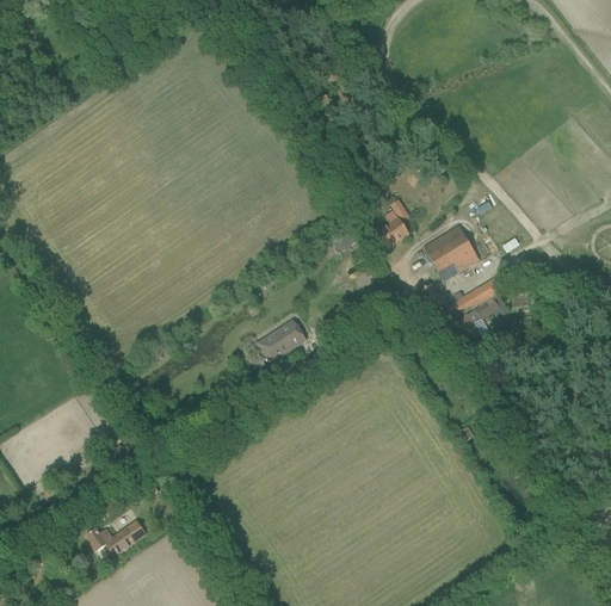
[(397,197),(389,203),(401,221),(409,215),(397,197)]
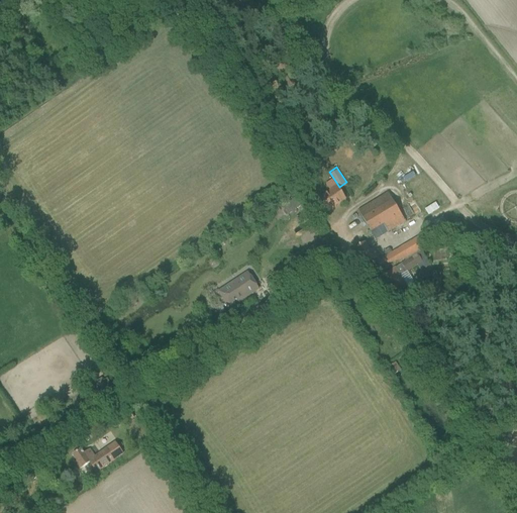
[(397,180),(409,177),(407,169),(395,172),(397,180)]
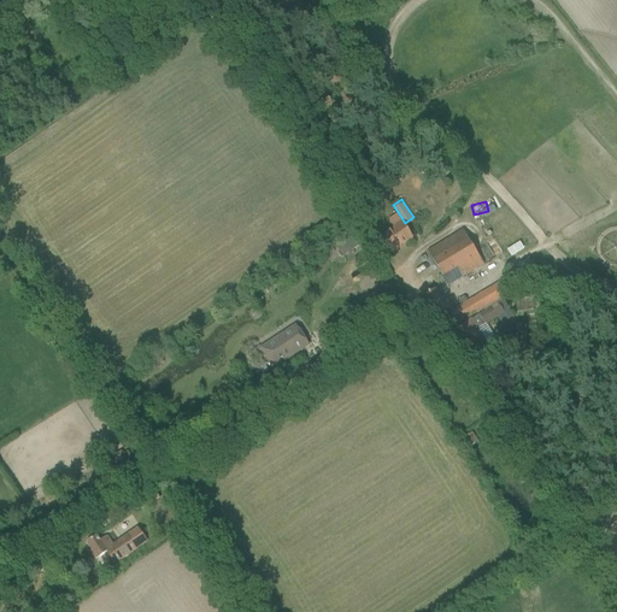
[(378,231),(389,249),(413,235),(395,210),(388,216),(392,222),(378,231)]
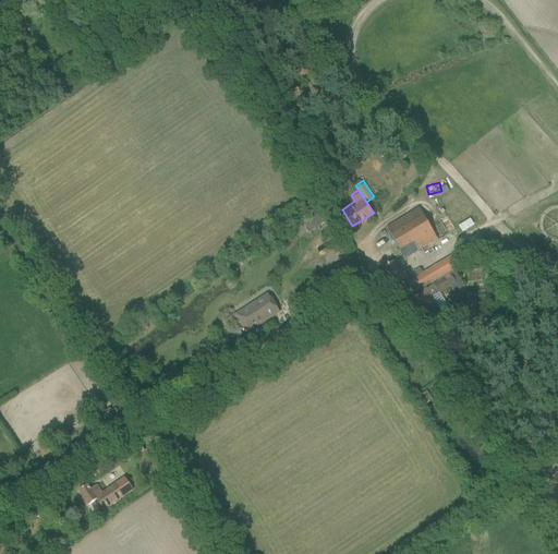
[(416,206),(396,218),(386,224),(404,255),(435,238),(416,206)]
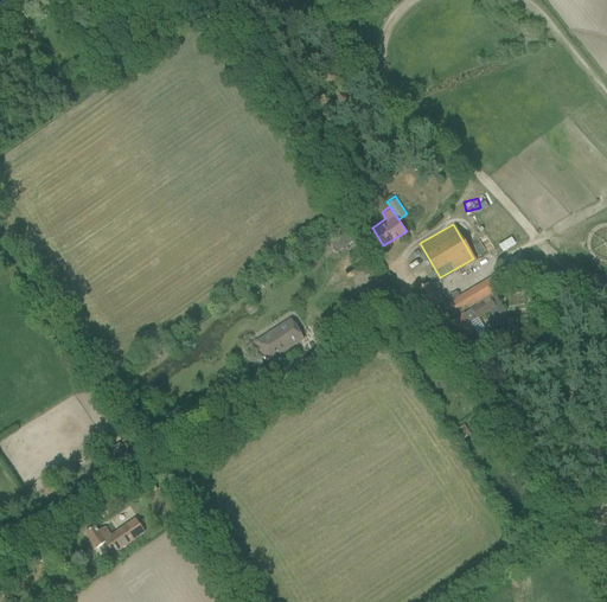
[(328,247),(342,239),(337,229),(323,236),(328,247)]
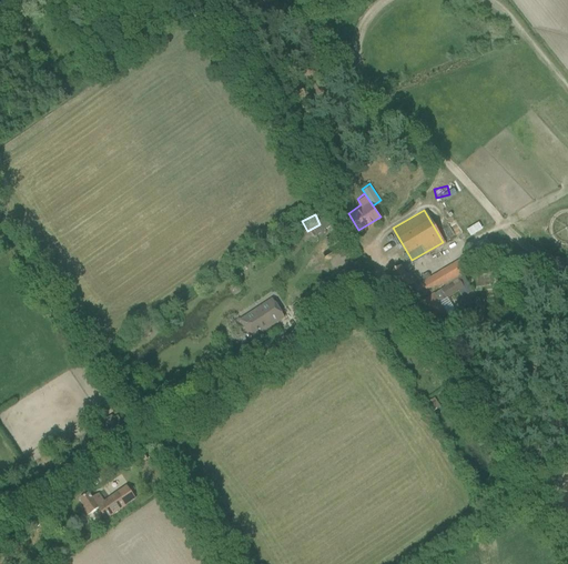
[(482,225),(478,220),(466,227),(469,233),(482,225)]
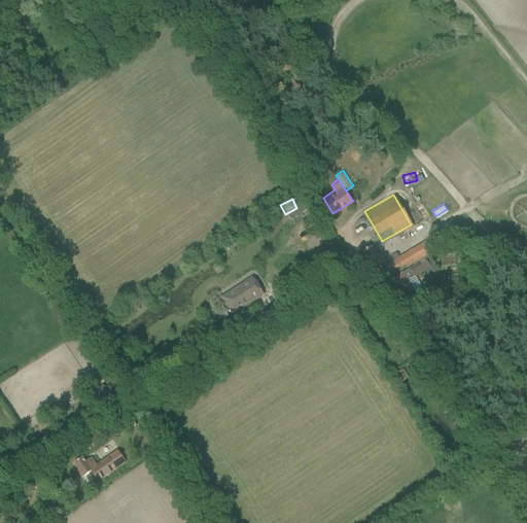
[(431,235),(427,238),(387,262),(379,249),(376,251),(371,243),(361,250),(372,267),(381,260),(389,274),(433,248),(432,247),(458,233),(451,218),(435,227),(437,231),(436,232),(434,228),(429,231),(431,235)]
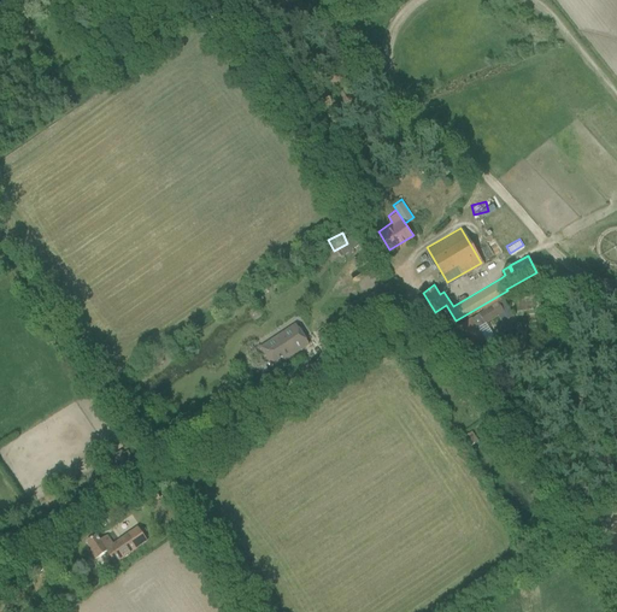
[(503,295),(480,310),(486,321),(499,312),(503,318),(512,312),(503,295)]
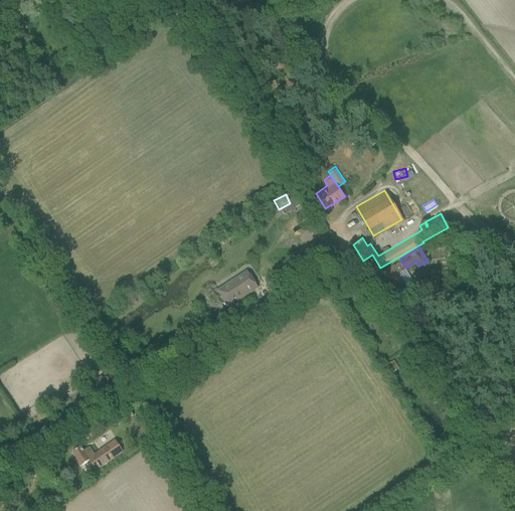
[(393,264),(387,268),(379,273),(390,291),(397,287),(398,286),(404,282),(393,264)]
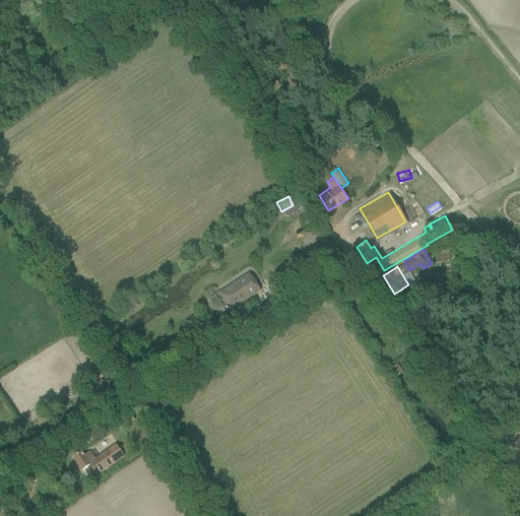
[(218,289),(224,299),(230,307),(231,306),(229,304),(240,297),(242,299),(260,286),(249,270),(218,289)]
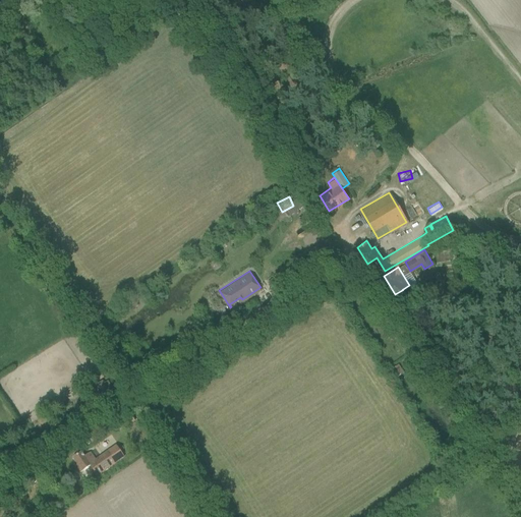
[(397,372),(403,367),(398,360),(392,365),(397,372)]
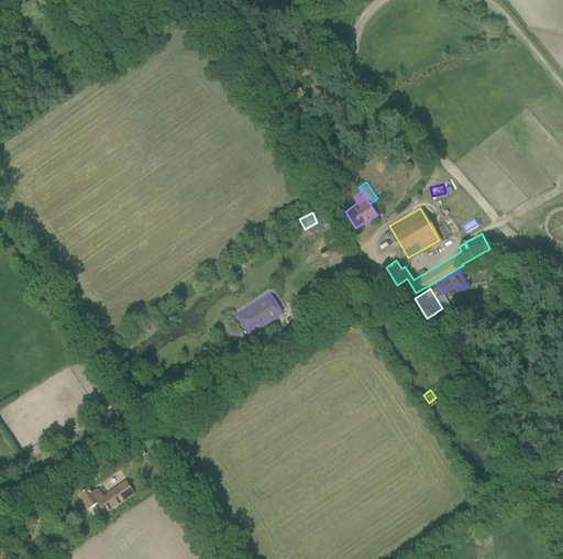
[(110,408),(103,413),(107,418),(103,420),(108,427),(119,422),(112,410),(110,408)]
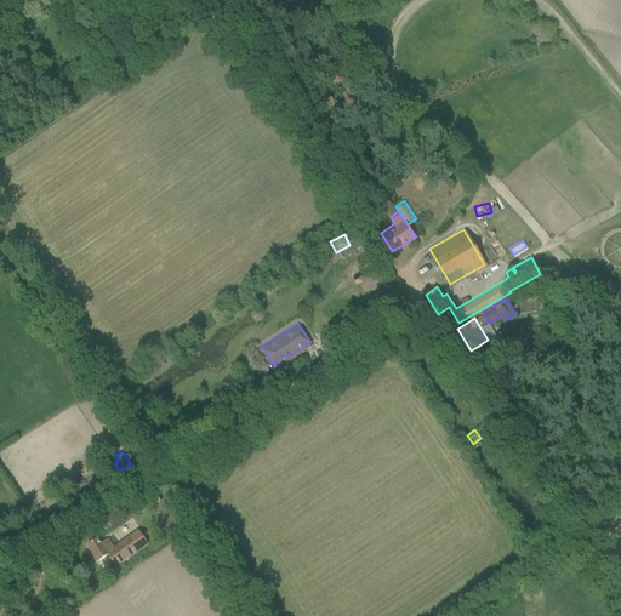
[(112,469),(96,479),(101,488),(117,477),(112,469)]
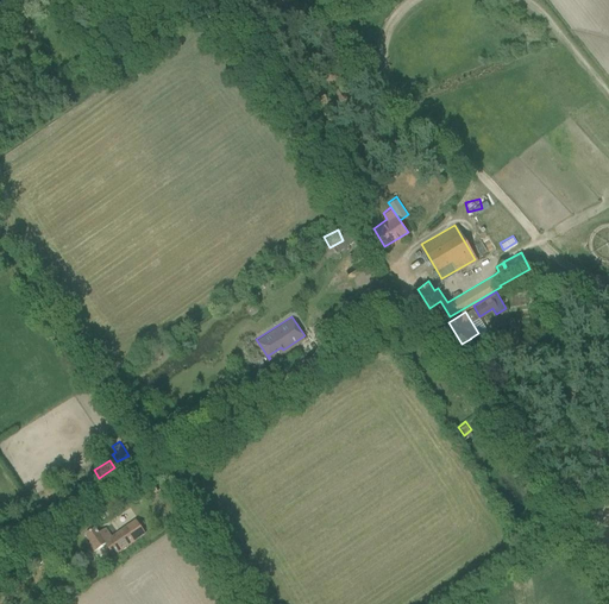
[(87,541),(93,549),(106,540),(113,551),(144,530),(135,517),(111,534),(105,524),(99,529),(95,524),(85,532),(90,539),(87,541)]
